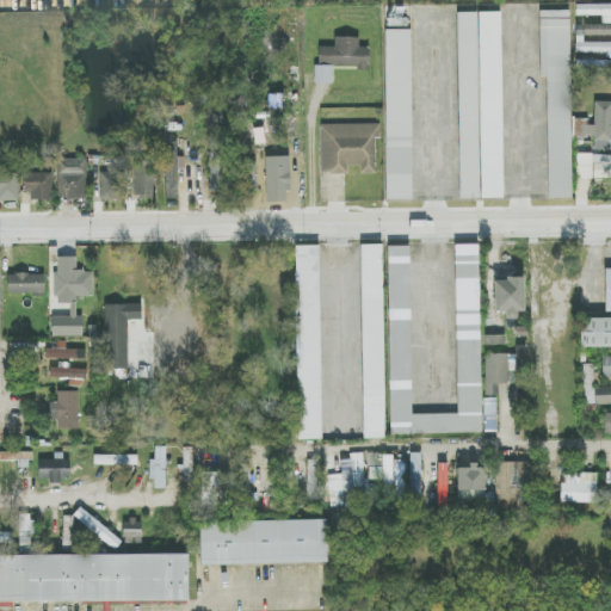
[(575,53),(610,53),(610,42),(584,43),(584,36),(610,35),(610,4),(576,5),(576,17),(602,17),(602,25),(576,25),(575,53)]
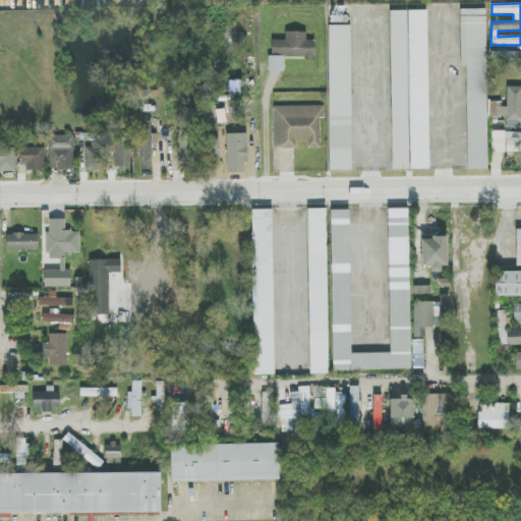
[(485,9),(460,10),(461,66),(466,65),(467,169),(488,169),(485,9)]
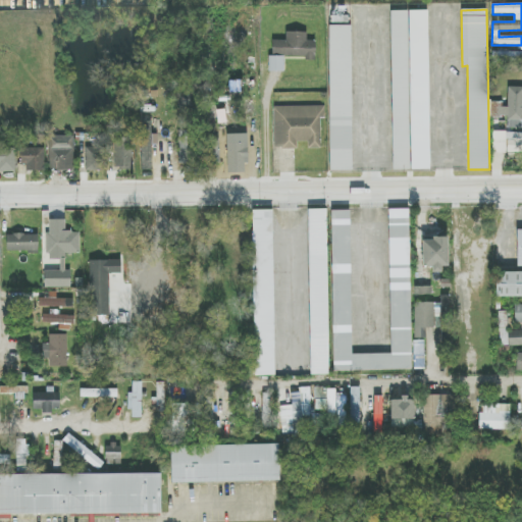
[(390,11),(394,170),(430,169),(427,10),(390,11)]
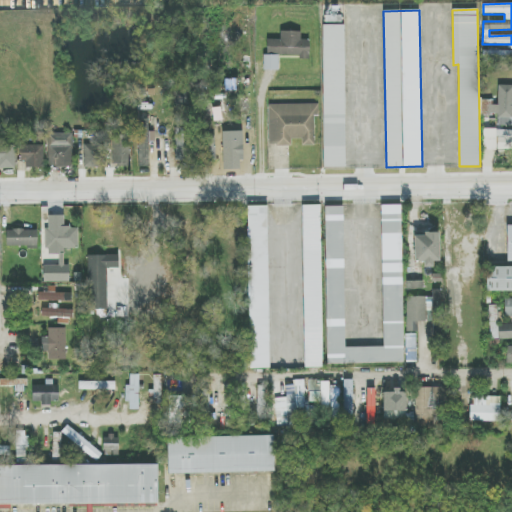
[(346,167),(344,25),(322,25),(324,168),(346,167)]
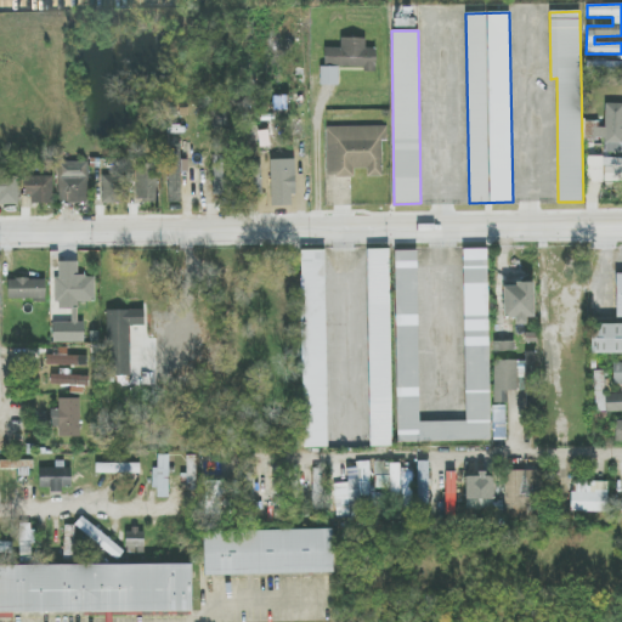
[(323,85),(339,85),(339,69),(375,69),(377,47),(366,47),(366,39),(340,38),(340,47),(323,47),(323,85)]
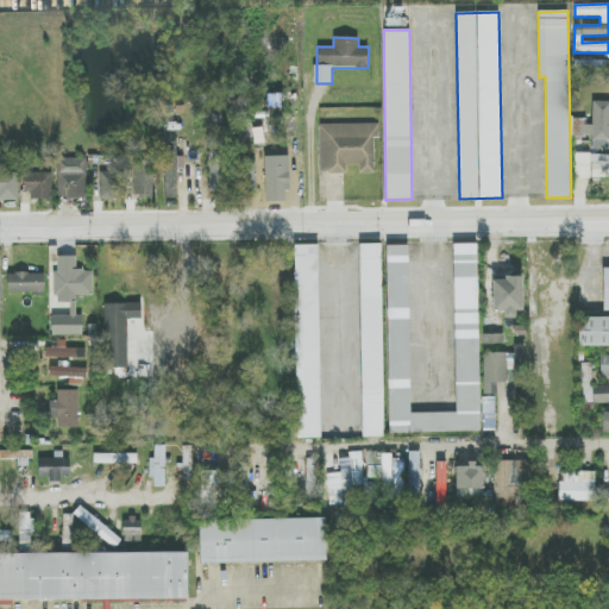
[(575,71),(608,70),(608,60),(575,61),(575,71)]
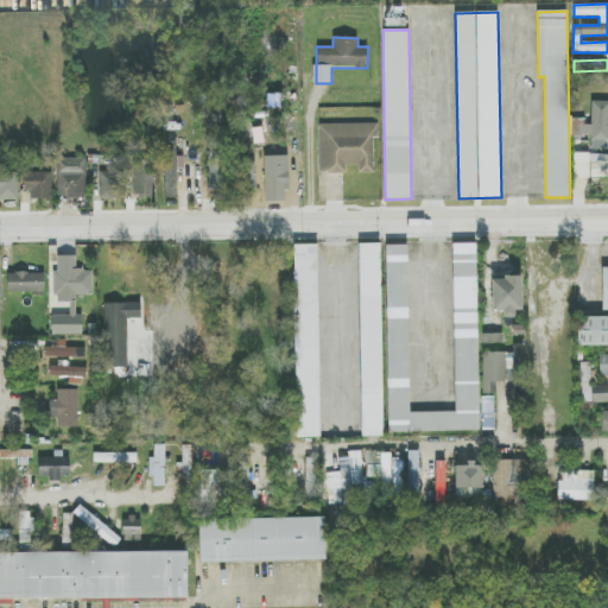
[(607,101),(590,101),(589,120),(569,119),(569,137),(590,138),(590,149),(607,149),(607,101)]
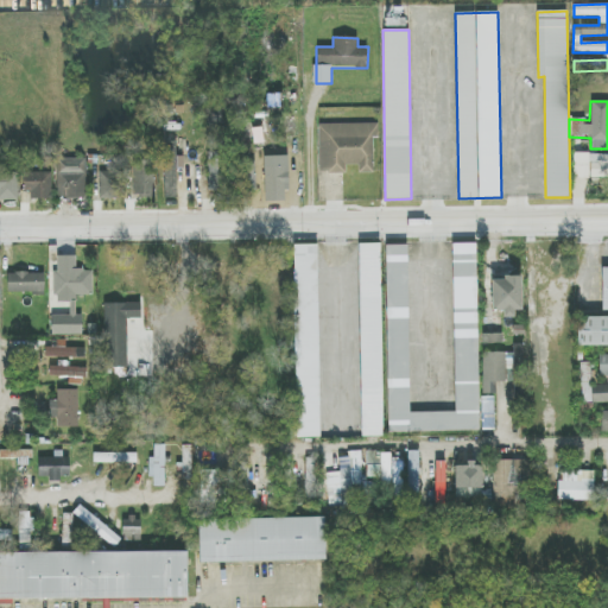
[(318,125),(320,173),(346,173),(346,165),(359,165),(359,173),(374,173),(373,138),(379,137),(378,124),(318,125)]
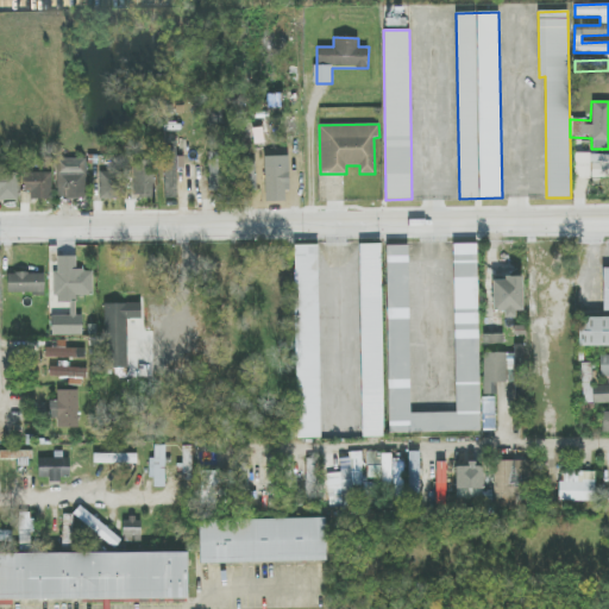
[(177,199),(177,169),(184,169),(184,157),(177,157),(177,142),(164,142),(165,199),(177,199)]
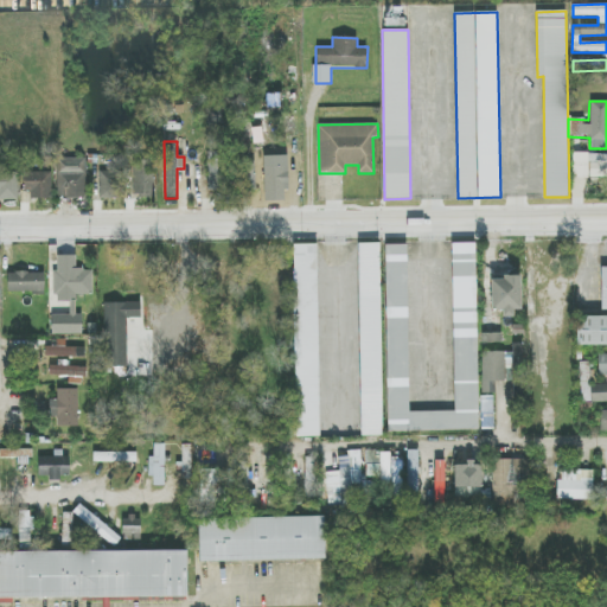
[(208,191),(225,191),(227,153),(209,152),(208,191)]
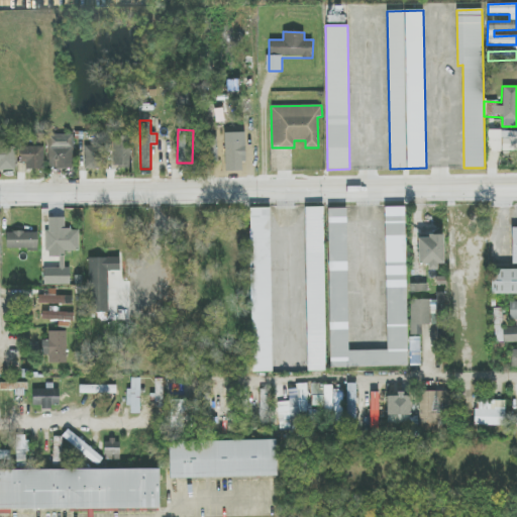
[(489,151),(501,151),(501,130),(488,130),(489,151)]
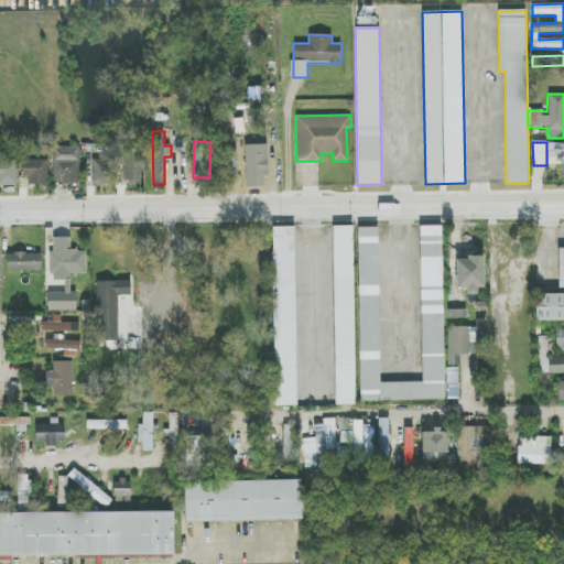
[(80,184),(79,147),(53,148),(54,184),(80,184)]
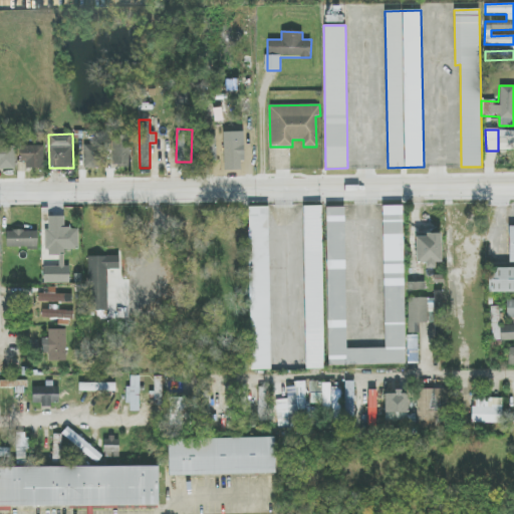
[(112,166),(131,167),(132,137),(113,136),(112,166)]
